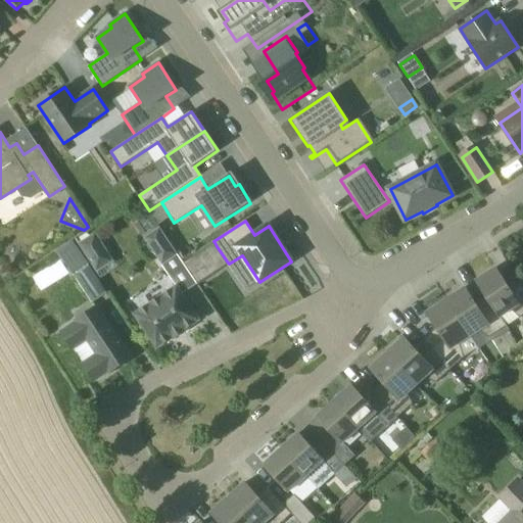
[(162,265),(178,254),(159,227),(144,238),(162,265)]
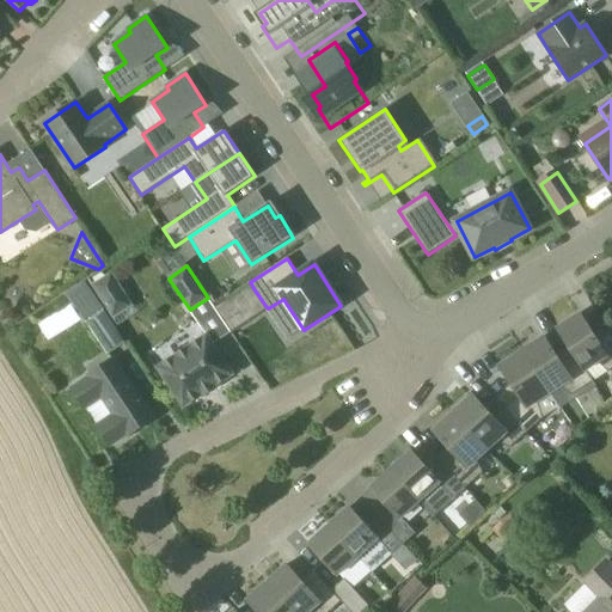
[(92,283),(105,304),(124,293),(112,271),(92,283)]
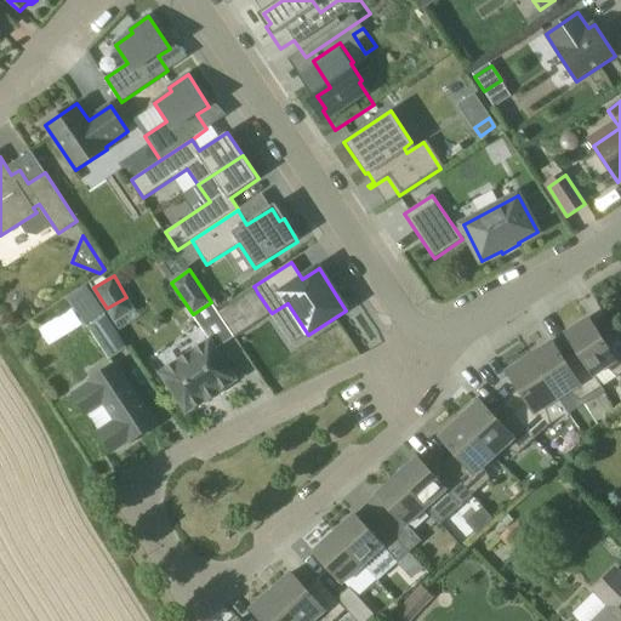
[(107,315),(89,328),(110,359),(127,348),(107,315)]
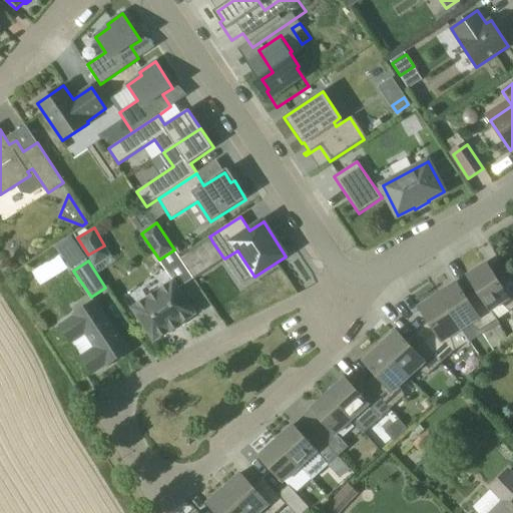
[(512,281),(511,279),(501,285),(487,263),(467,276),(481,298),(490,311),(491,311),(502,304),(509,311),(512,308),(512,281)]
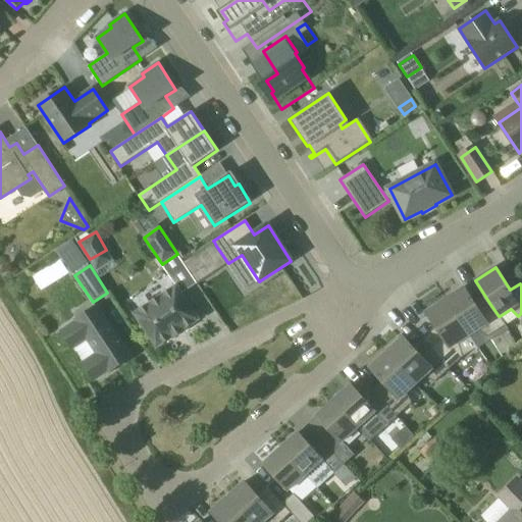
[(176,285),(135,313),(157,348),(199,319),(176,285)]
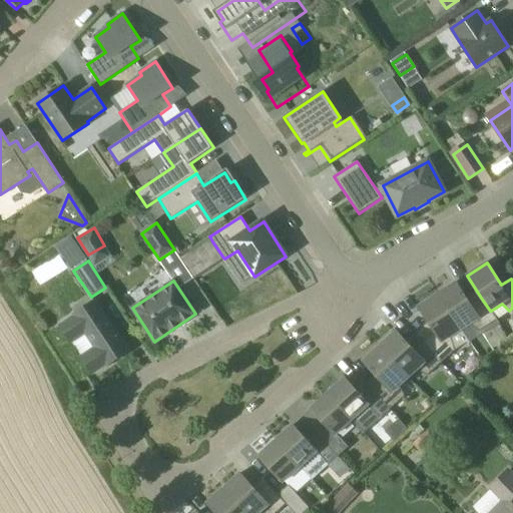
[(471,305),(457,283),(438,295),(461,330),(479,319),(487,331),(499,323),(491,311),(490,311),(481,298),(471,305)]
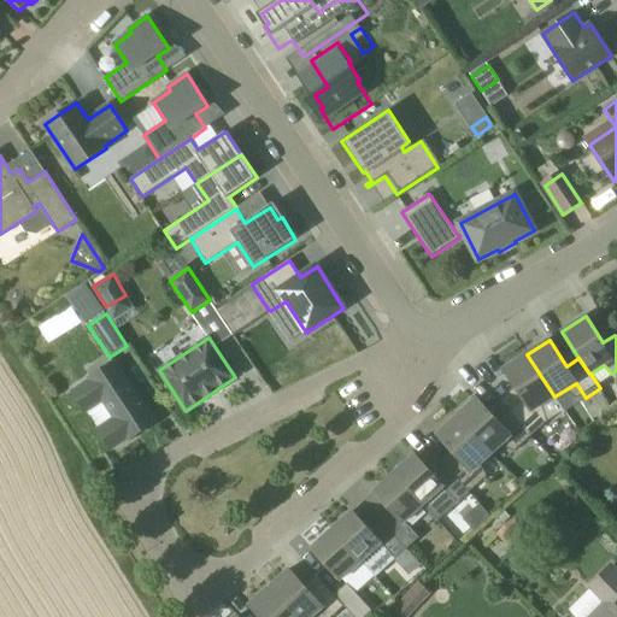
[(554,397),(527,354),(504,369),(523,399),(511,410),(533,434),(547,421),(541,405),(554,397)]
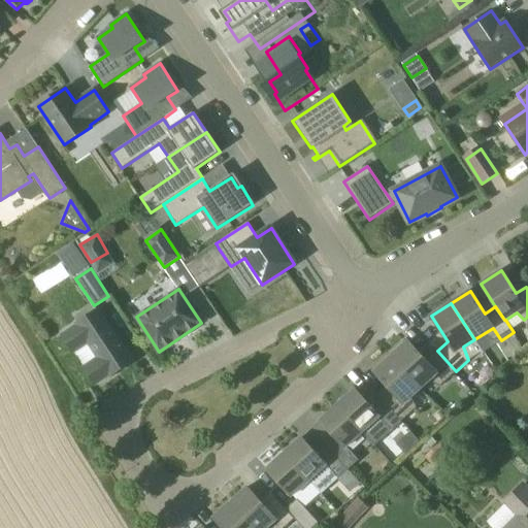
[(85,368),(95,383),(96,384),(111,373),(112,375),(133,361),(98,309),(78,324),(79,325),(63,336),(74,352),(90,341),(101,358),(85,368)]
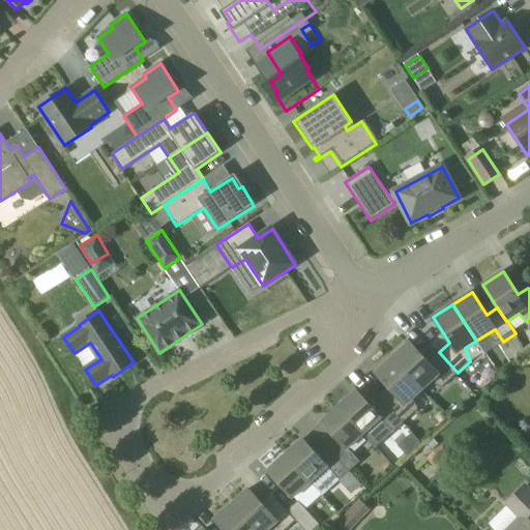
[(429,361),(410,342),(405,347),(403,344),(390,355),(422,390),(432,381),(442,386),(458,373),(439,352),(429,361)]
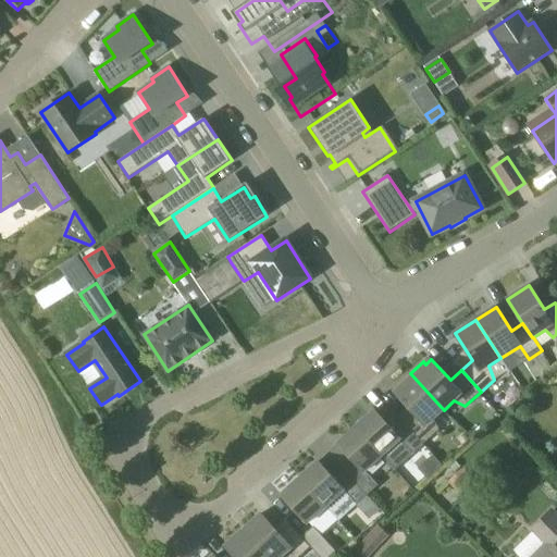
[(444,410),(410,373),(397,385),(399,387),(395,393),(413,413),(404,422),(423,444),(440,430),(434,419),(444,410)]
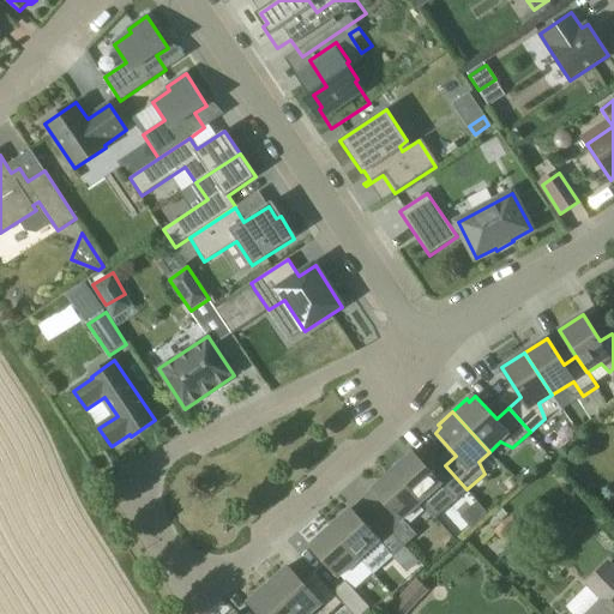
[(445,465),(434,475),(414,452),(393,470),(421,503),(435,518),(467,489),(445,465)]
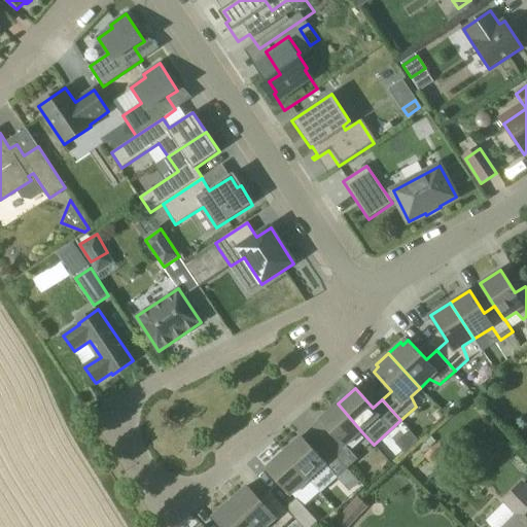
[(347,468),(357,460),(345,447),(361,431),(338,403),(319,420),(335,436),(326,445),(347,468)]
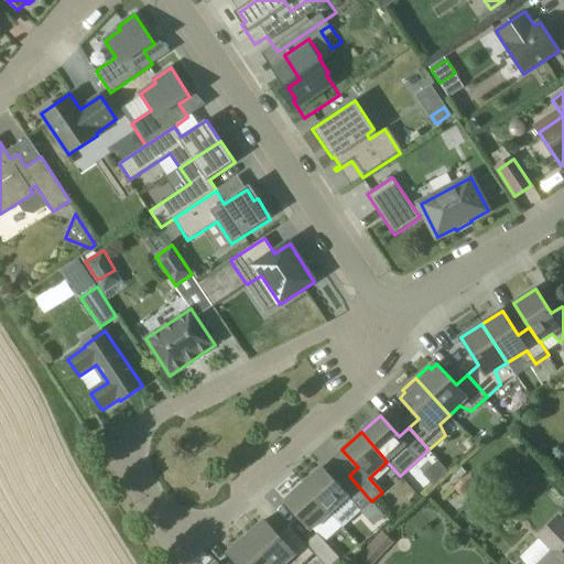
[(339,485),(323,467),(304,485),(331,513),(348,497),(361,511),(371,501),(349,476),(339,485)]
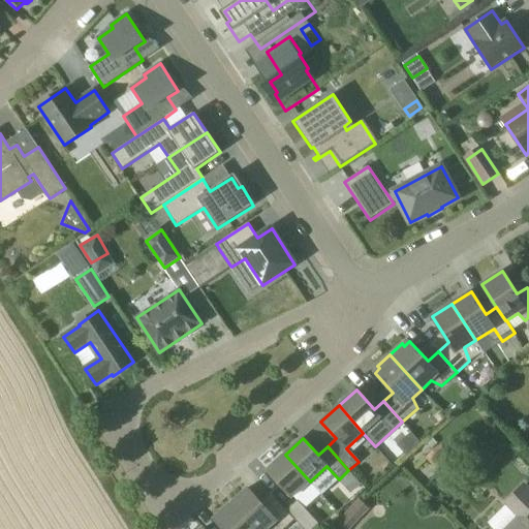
[(440,443),(426,458),(436,468),(450,455),(440,443)]
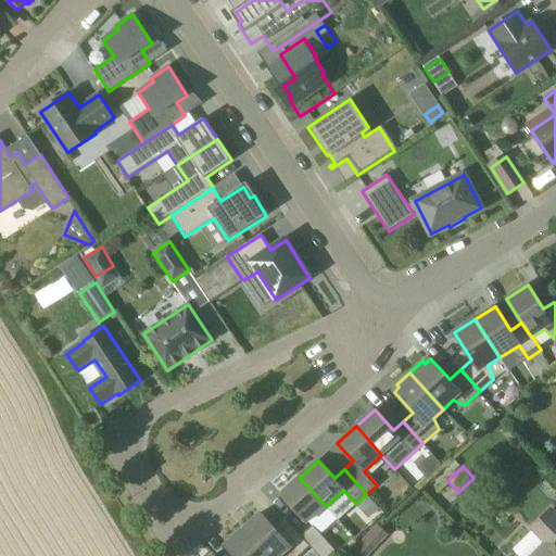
[(307,522),(326,506),(300,478),(281,494),(307,522)]
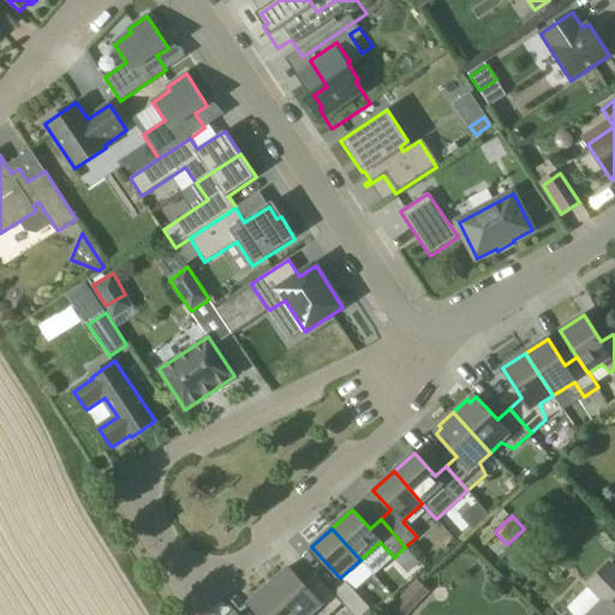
[(375,575),(394,557),(380,542),(360,560),(374,574),(375,575)]
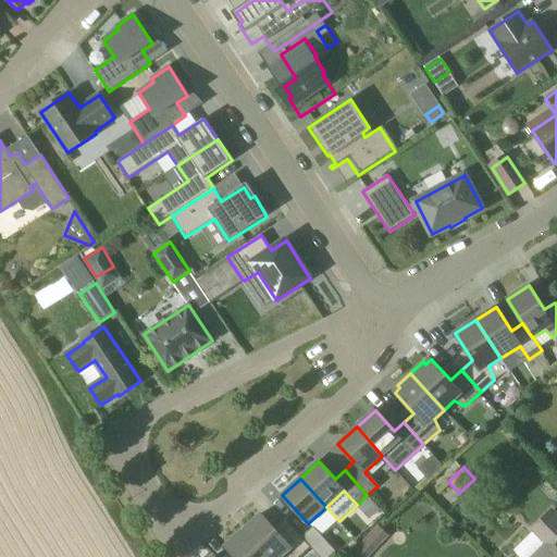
[(556,556),(556,516),(552,510),(533,529),(546,544),(532,556),(556,556)]
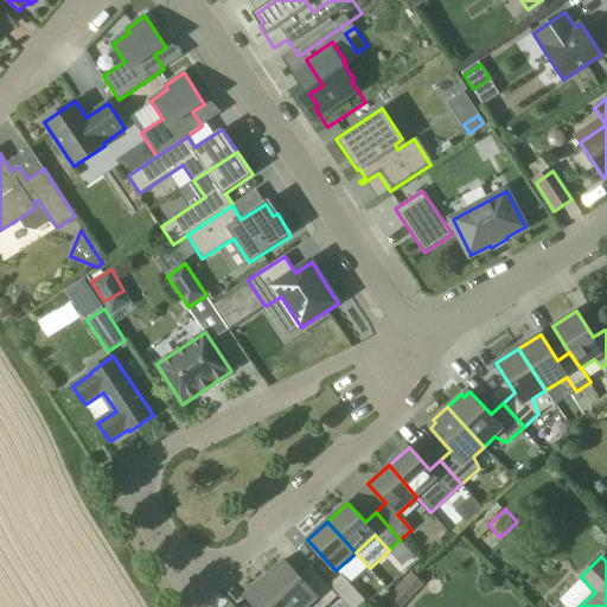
[(312,606),(326,606),(338,596),(328,586),(317,573),(306,582),(285,560),(266,577),(292,606),(306,606),(310,605),(312,606)]
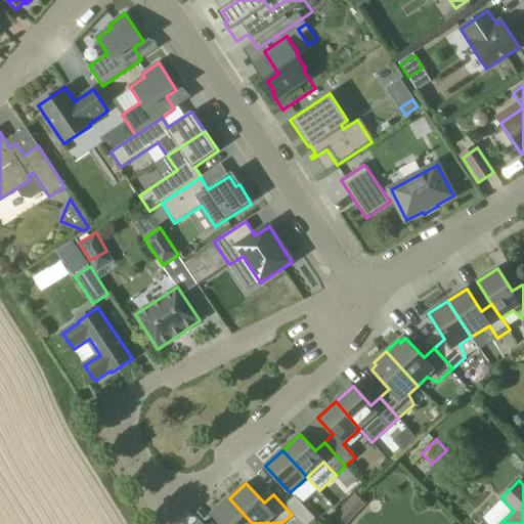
[(295,495),(284,506),(292,515),(294,513),(303,523),(309,523),(314,520),(316,519),(302,504),(295,495)]
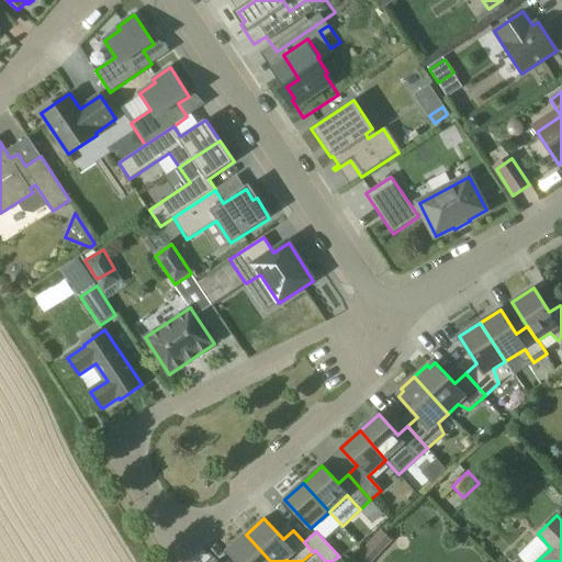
[(270,561),(246,535),(227,551),(236,561),(270,561)]
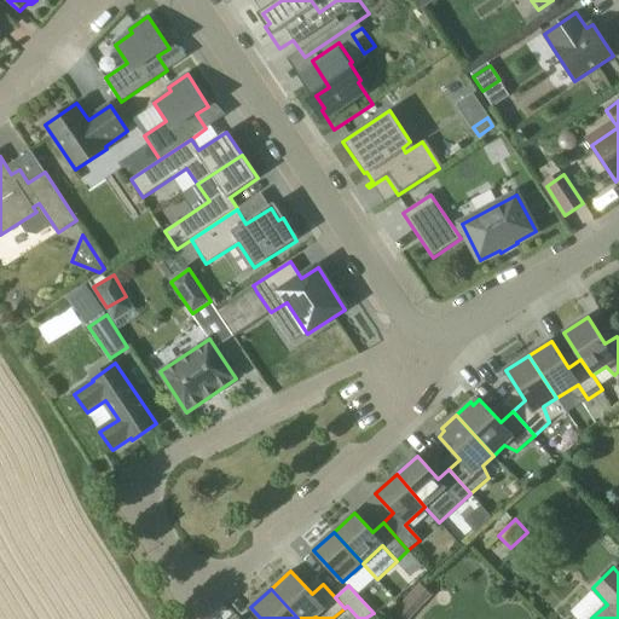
[(409,618),(418,609),(406,597),(386,618),(409,618)]
